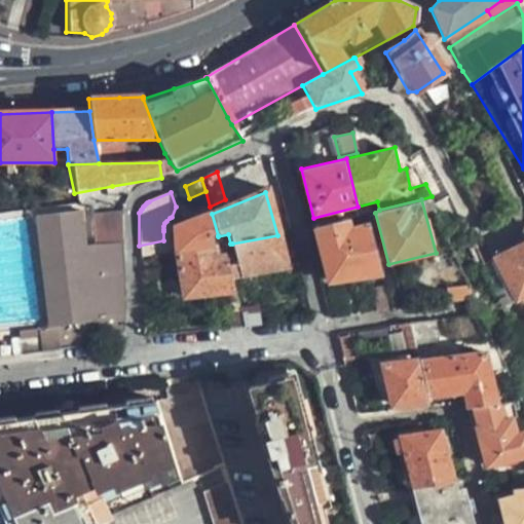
[(172,231),(175,253),(213,247),(210,236),(218,235),(212,214),(172,231)]
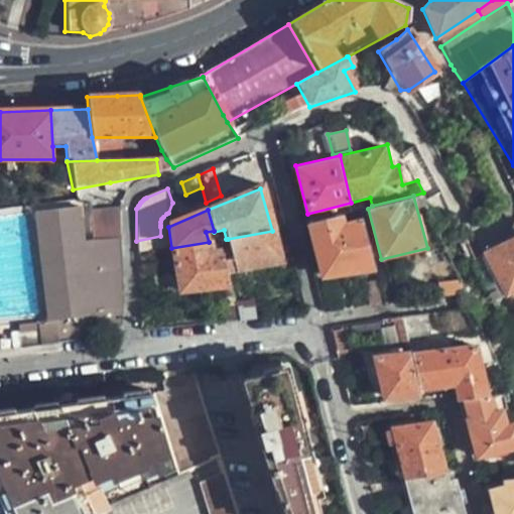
[(345,213),(306,221),(320,280),(377,270),(364,216),(346,219),(345,213)]
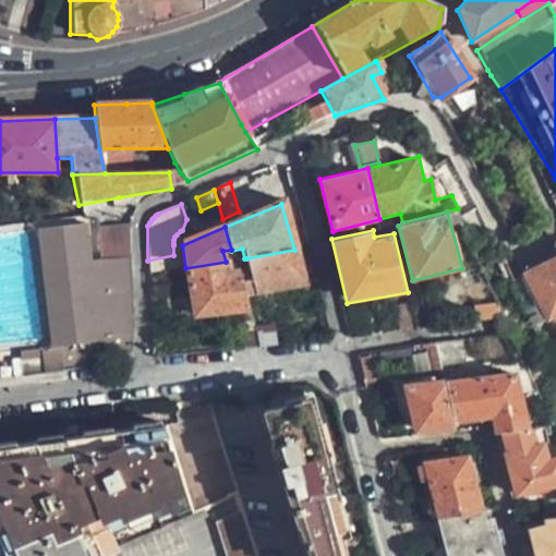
[(127,265),(125,237),(97,238),(98,267),(127,265)]
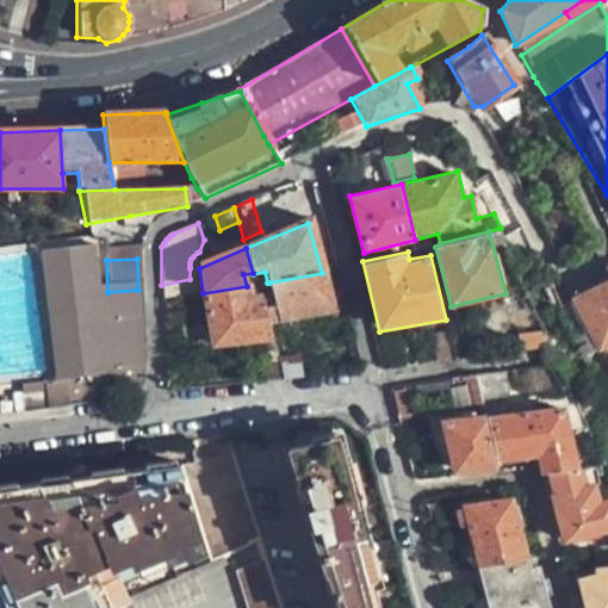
[(330,311),(322,273),(270,283),(273,296),(260,299),(267,323),(330,311)]
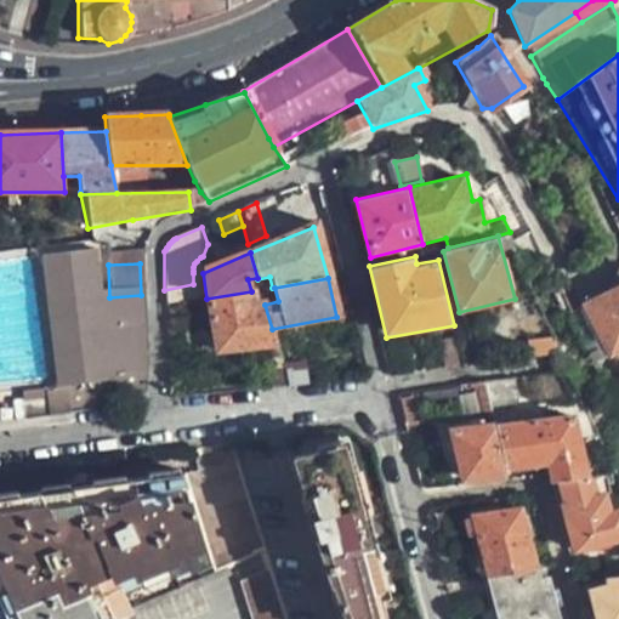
[(618,348),(618,289),(583,307),(608,356),(618,348)]
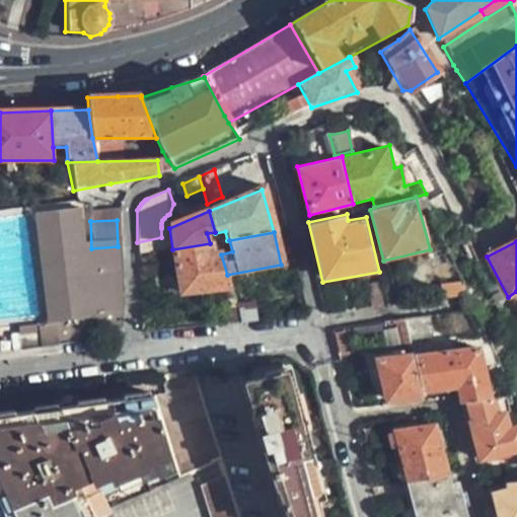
[(210,243),(172,249),(180,294),(230,289),(227,275),(221,254),(213,255),(210,243)]
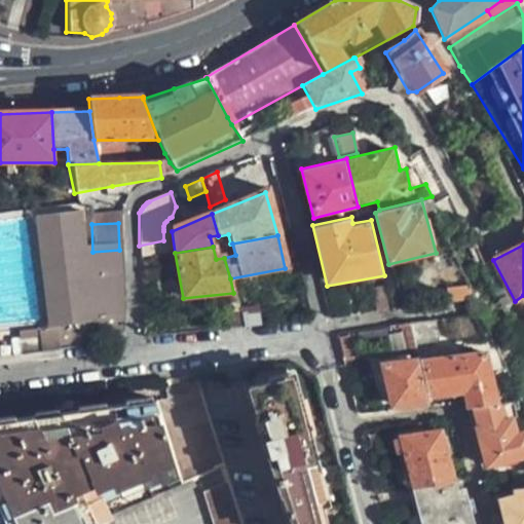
[(477,258),(471,247),(452,258),(456,267),(477,258)]
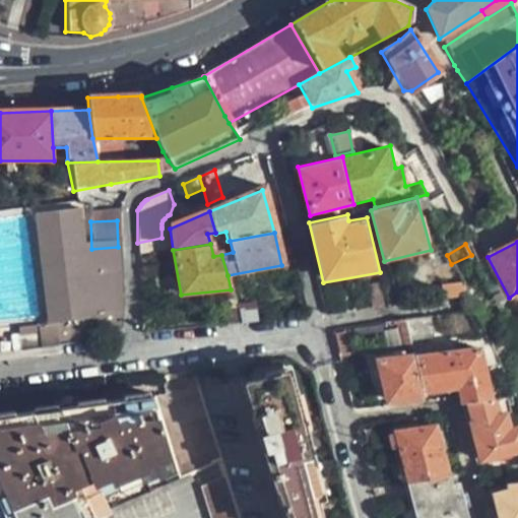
[(123,321),(118,247),(91,249),(93,314),(0,325),(0,355),(104,341),(106,340),(109,338),(112,337),(114,335),(116,332),(118,330),(120,327),(121,324),(123,321)]
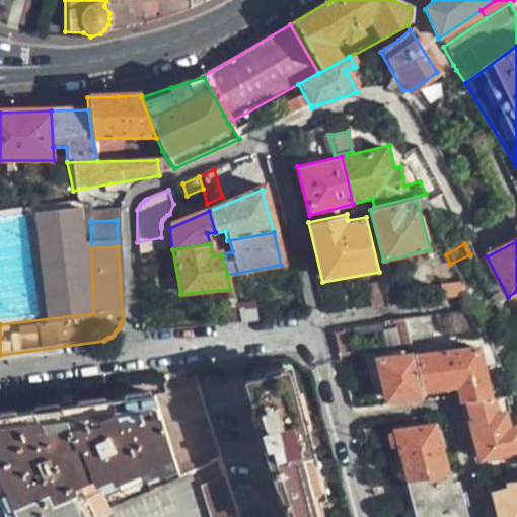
[(450,264),(454,273),(473,263),(470,254),(450,264)]
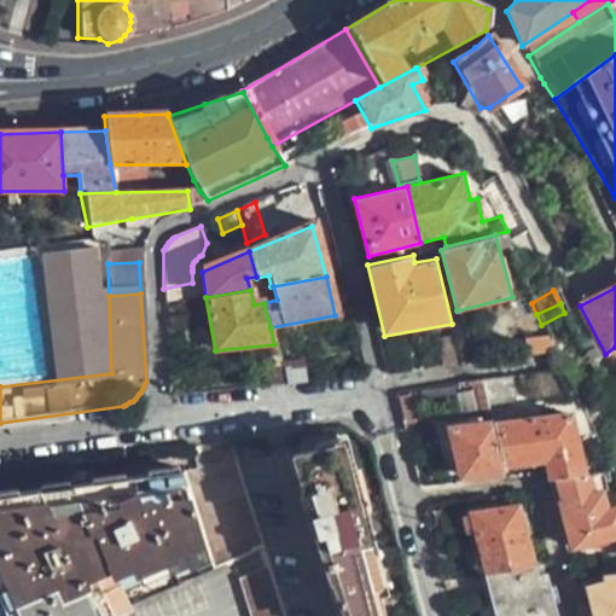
[(446,368),(457,367),(451,344),(442,346),(446,368)]
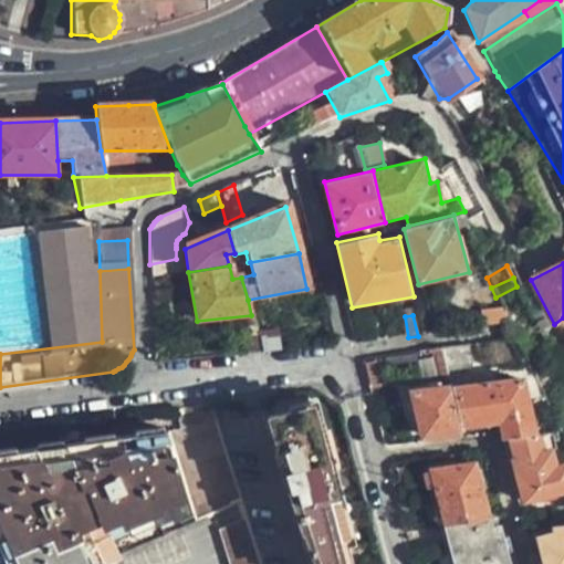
[(262,354),(281,353),(277,334),(257,335),(262,354)]
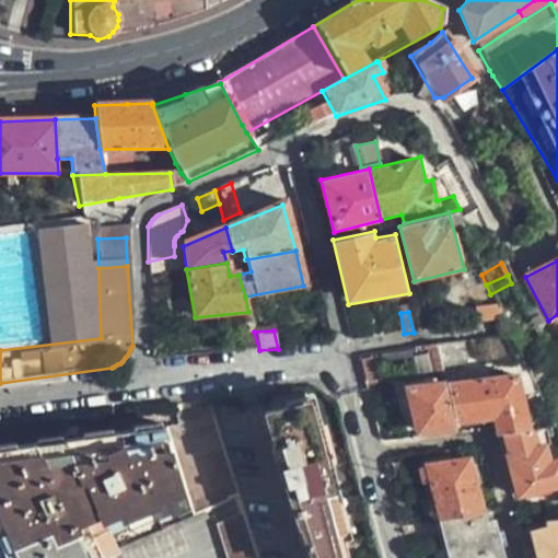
[(438,344),(441,362),(444,373),(462,370),(469,363),(466,340),(438,344)]
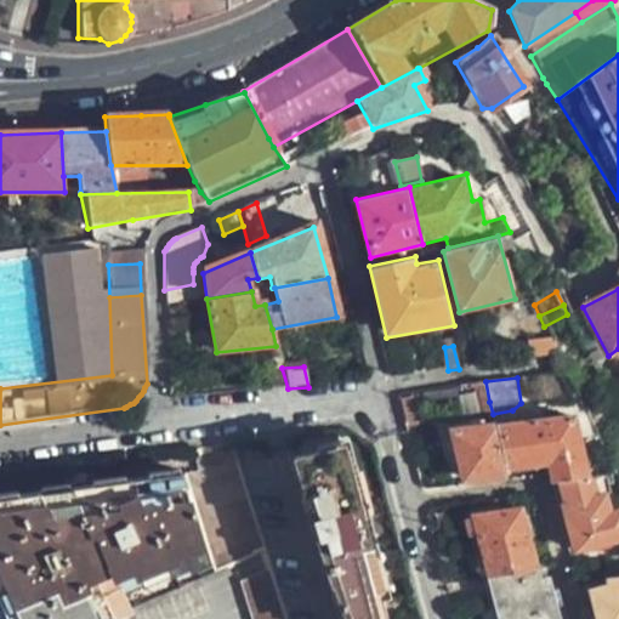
[(486,381),(473,384),(477,405),(489,402),(486,381)]
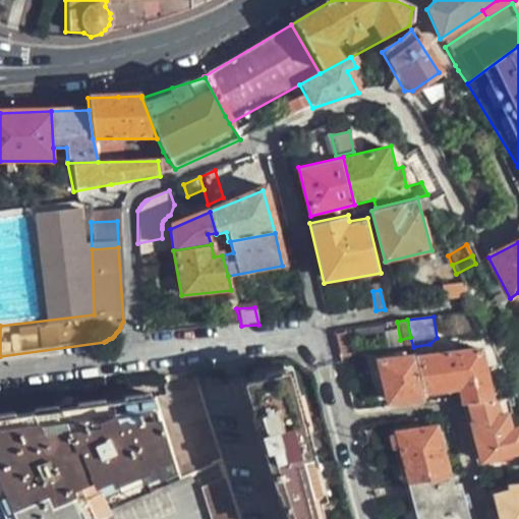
[(459,391),(461,404),(469,404),(497,400),(484,345),(418,354),(427,394),(459,391)]
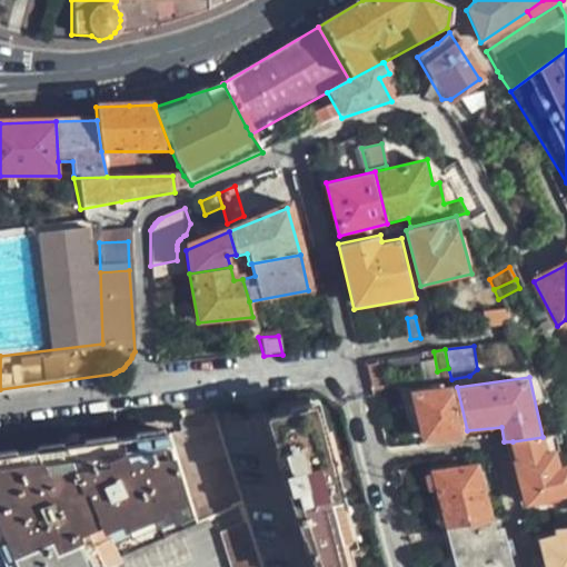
[(423,443),(465,438),(453,387),(411,390),(423,443)]
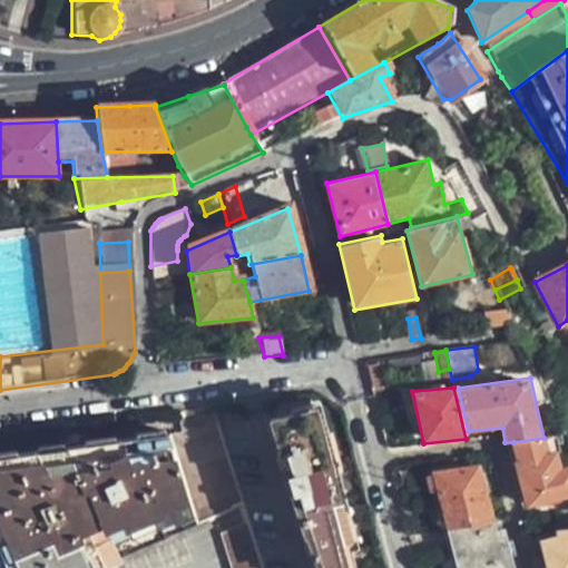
[(351,567),(313,413),(268,423),(314,567),(351,567)]
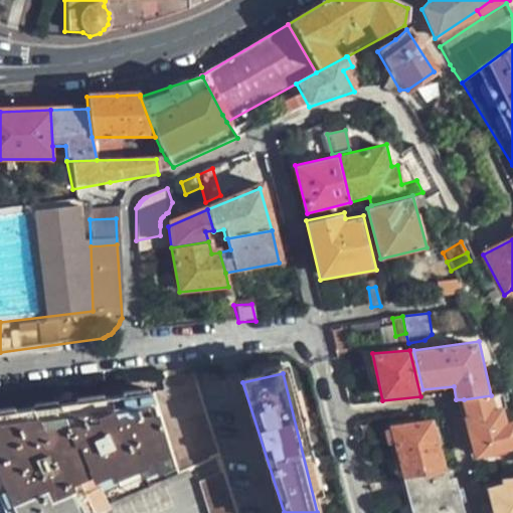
[(103,485),(174,462),(153,391),(0,412),(0,512),(111,512),(108,502),(103,485)]
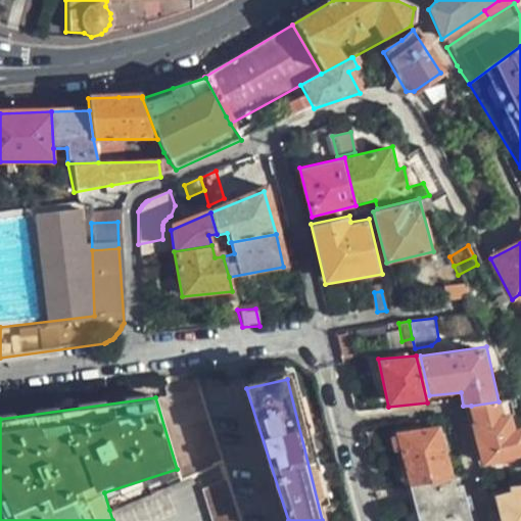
[(499,401),(471,406),(475,424),(473,427),(483,465),(520,455),(520,426),(517,428),(510,398),(499,401)]
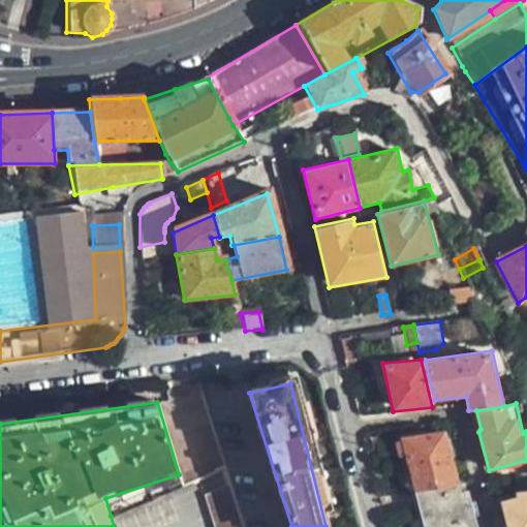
[(400,436),(413,491),(461,485),(445,430),(400,436)]
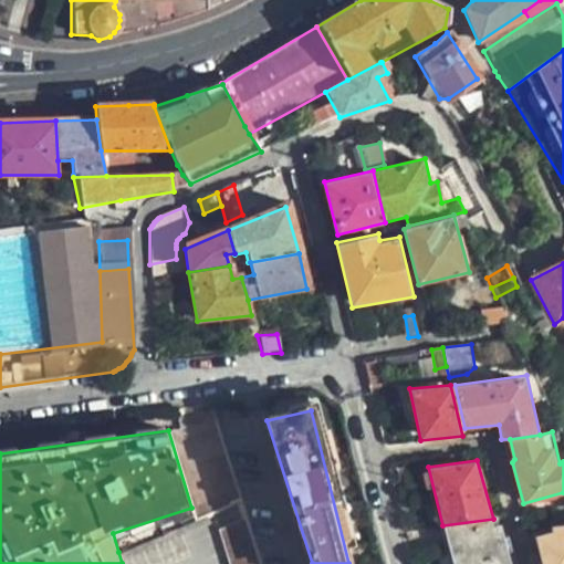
[(493,519),(442,525),(451,563),(511,563),(501,525),(494,526),(493,519)]
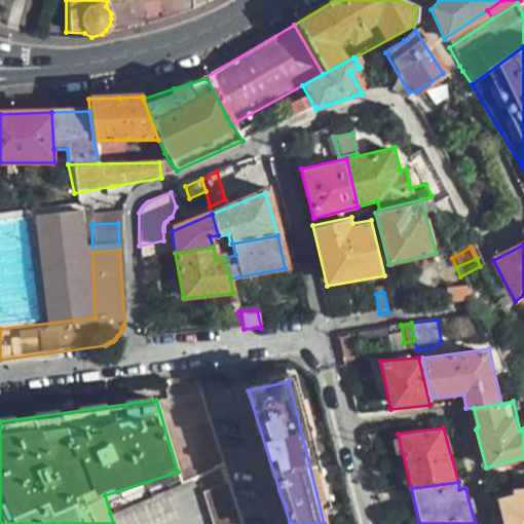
[(239,523),(228,485),(202,492),(212,523),(239,523)]
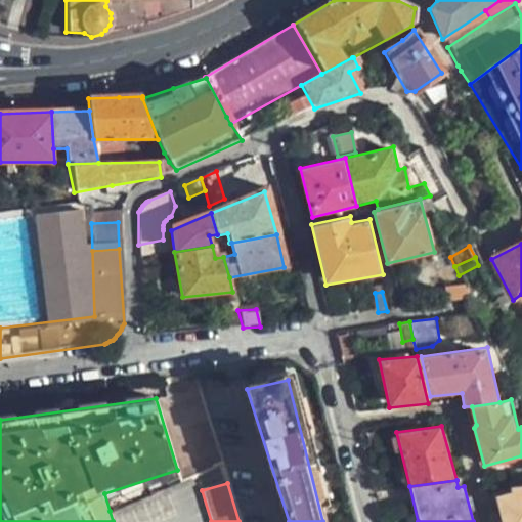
[(521,521),(521,484),(511,485),(512,491),(495,494),(502,521),(521,521)]
